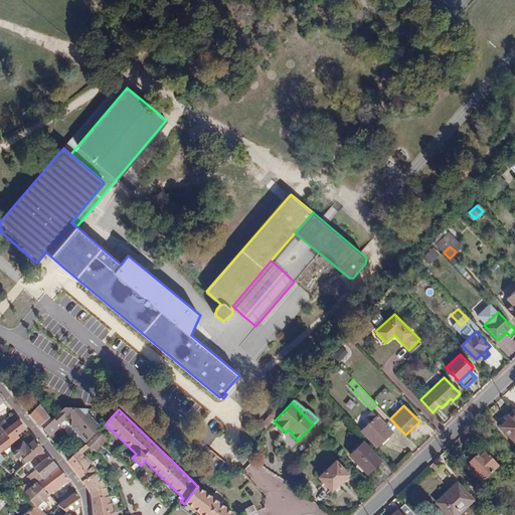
[(501,428),(514,443),(514,442),(514,409),(508,416),(510,419),(501,428)]
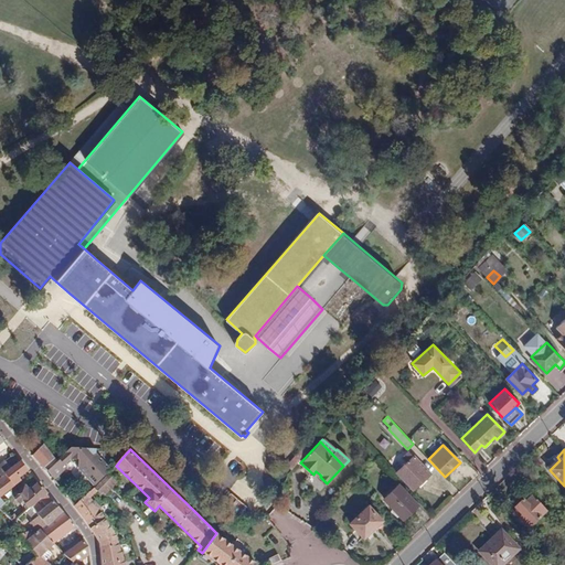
[(402,458),(406,462),(395,472),(413,491),(432,473),(415,456),(413,457),(408,451),(402,458)]
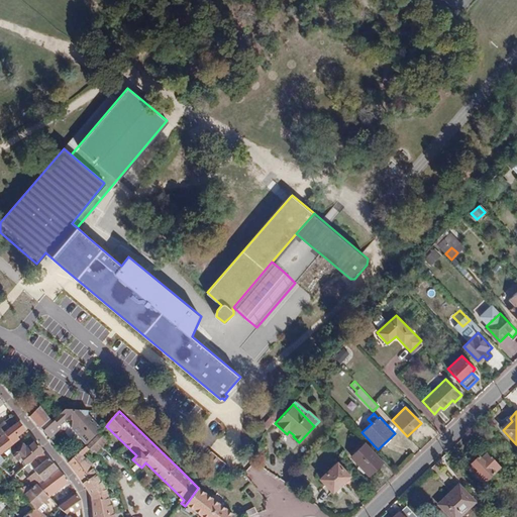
[(0,435),(1,436),(18,422),(13,415),(0,424),(0,435)]
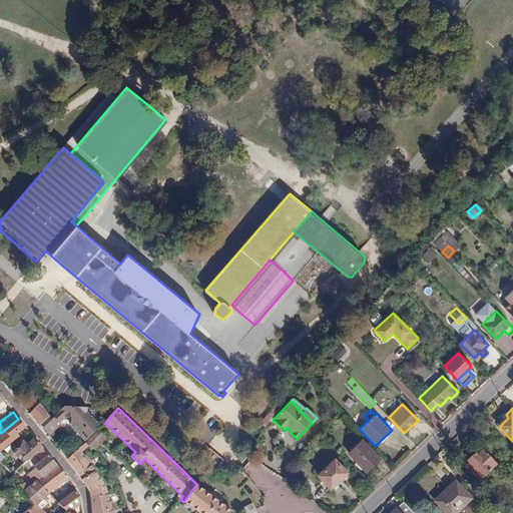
[(499,427),(508,418),(506,415),(496,424),(499,427)]
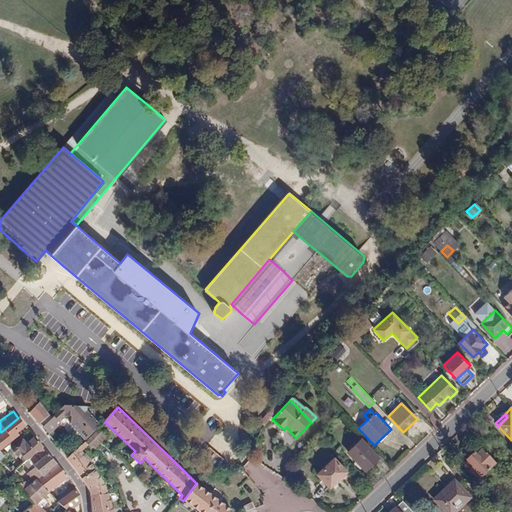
[(17,433),(25,427),(18,418),(1,432),(0,433),(0,451),(20,436),(17,433)]
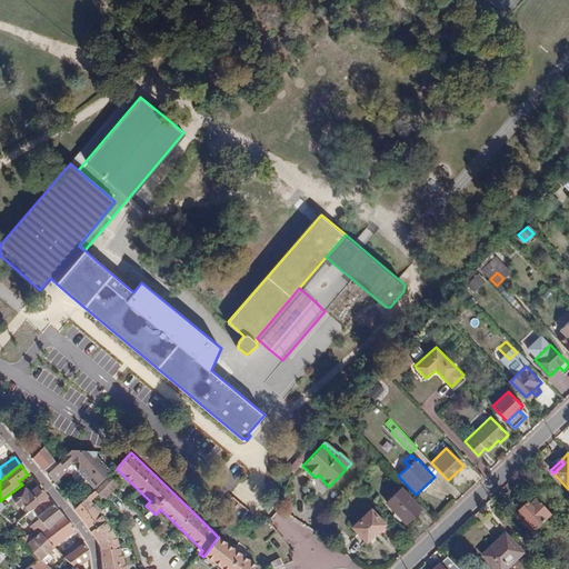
[(106,498),(117,487),(109,478),(107,479),(97,489),(106,498)]
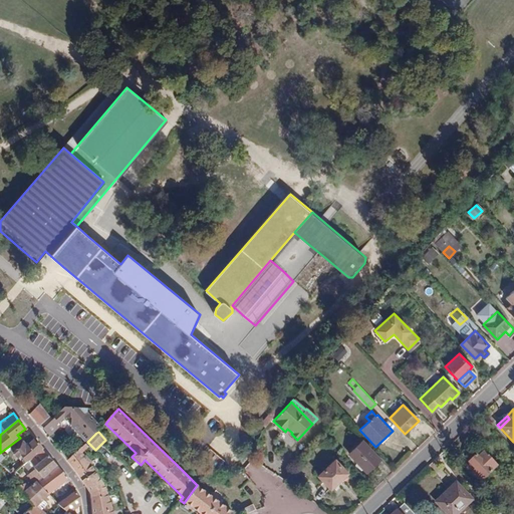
[(35,440),(20,453),(24,458),(26,463),(29,461),(32,458),(36,455),(43,449),(35,440)]
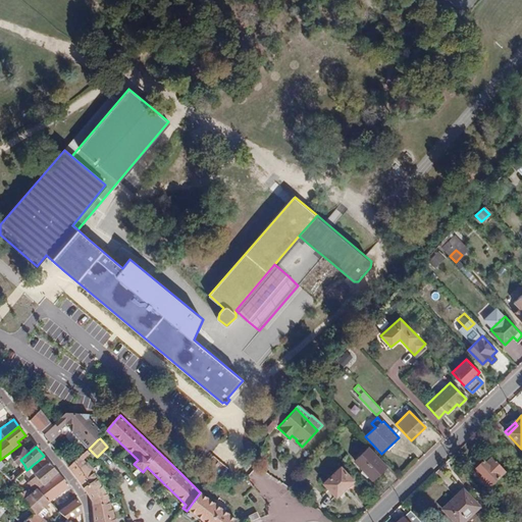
[(355,462),(372,480),(387,466),(370,448),(355,462)]
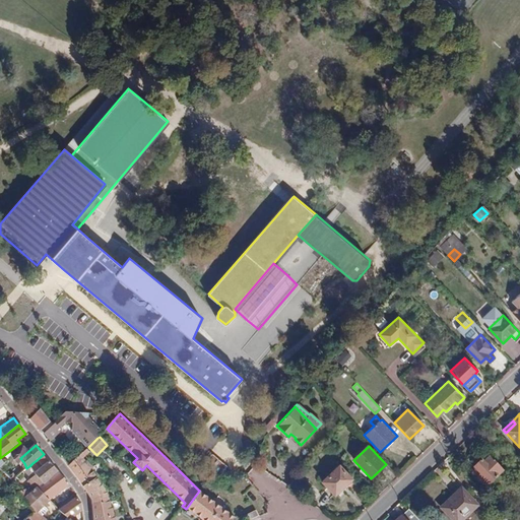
[(29,466),(35,473),(43,482),(58,472),(44,454),(37,460),(42,466),(39,469),(33,463),(29,466)]
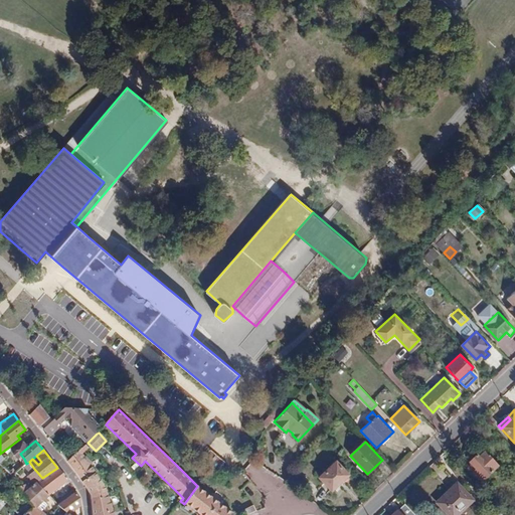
[(91,495),(92,514),(114,514),(109,497),(96,473),(79,451),(67,462),(80,479),(91,495)]
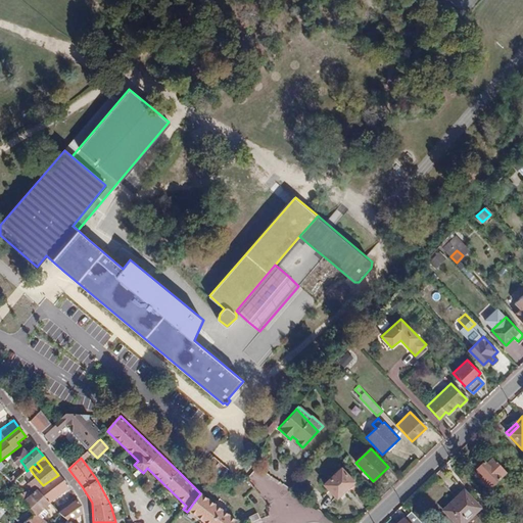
[(479,473),(476,476),(489,489),(492,486),(493,487),(507,473),(492,459),(487,464),(485,462),(477,471),(479,473)]
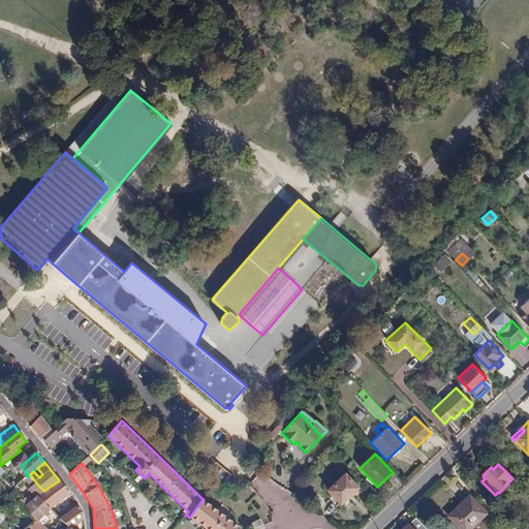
[(27,476),(25,471),(9,485),(13,489),(24,479),(27,476)]
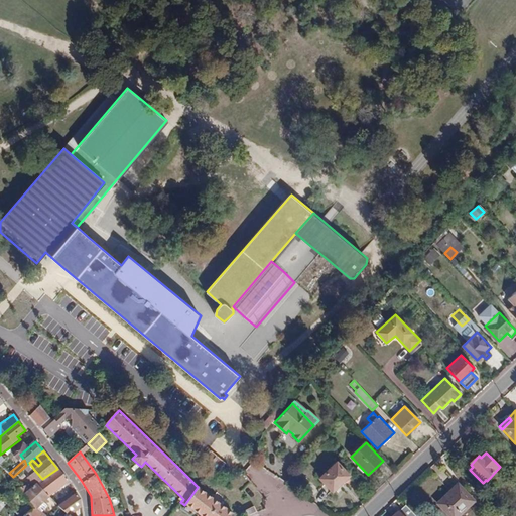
[(337,462),(320,478),(333,491),(350,475),(337,462)]
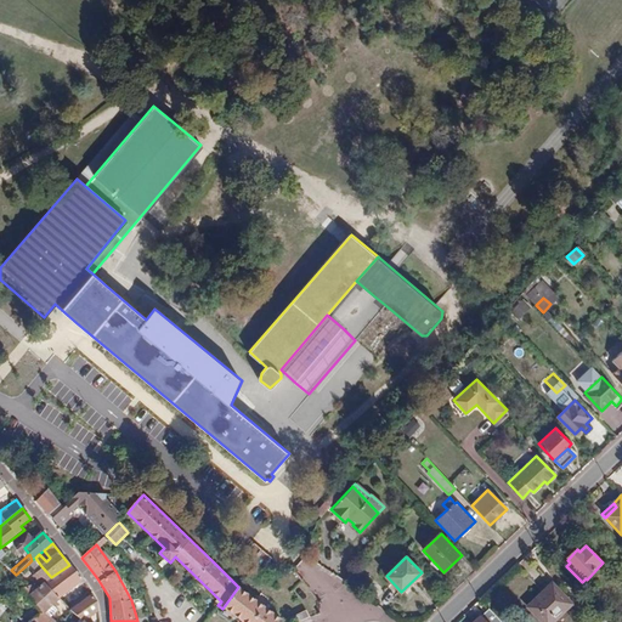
[(28,564),(37,571),(41,566),(35,558),(32,560),(28,564)]
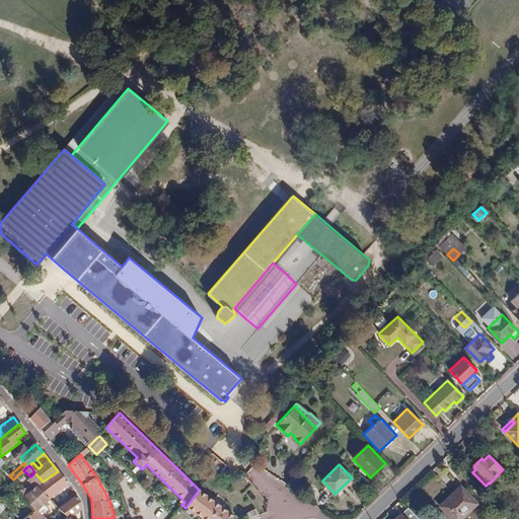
[(58,471),(43,482),(36,487),(51,500),(69,484),(58,471)]
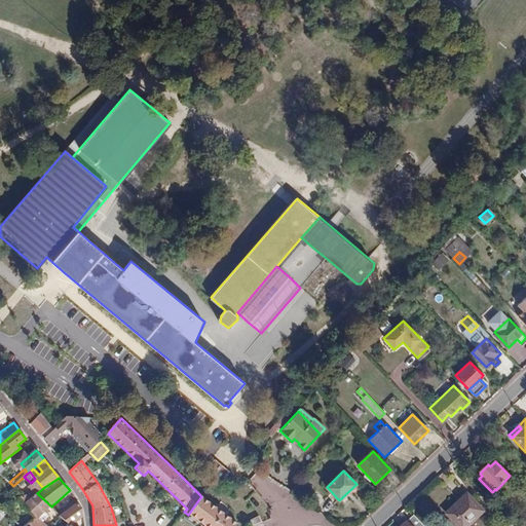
[(37,493),(30,498),(27,494),(17,498),(35,518),(36,520),(38,519),(42,522),(48,516),(45,512),(51,506),(37,493)]
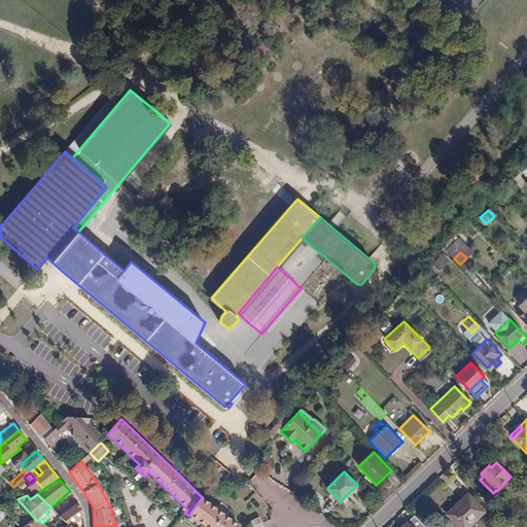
[(448,515),(459,526),(469,526),(485,513),(468,495),(448,515)]
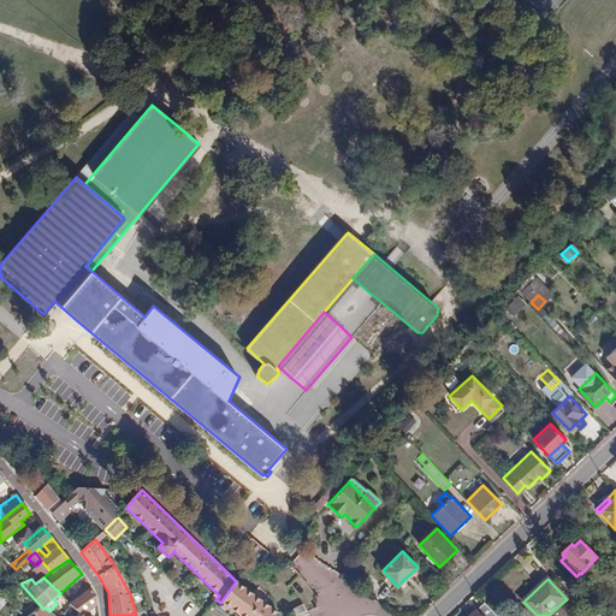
[(278,615),(280,615),(236,581),(220,603),(238,615),(278,615)]
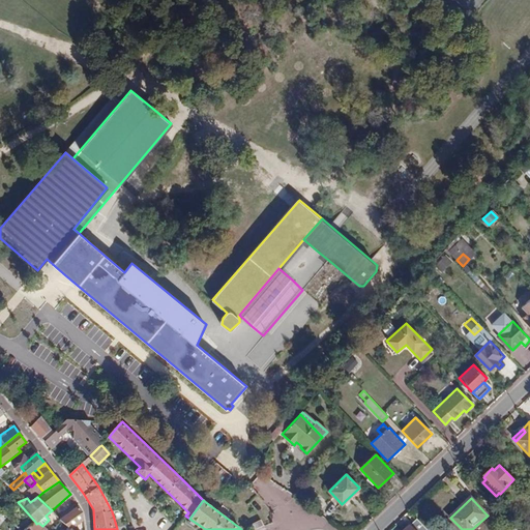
[(79,506),(60,520),(61,521),(70,529),(71,529),(72,529),(84,522),(79,506)]
